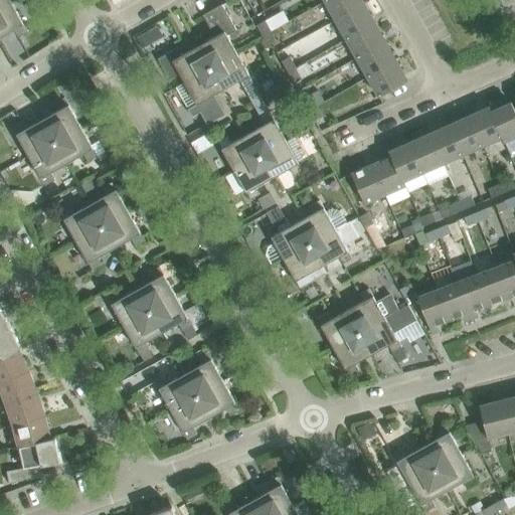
[(0,0),(0,9),(12,3),(10,0),(0,0)]
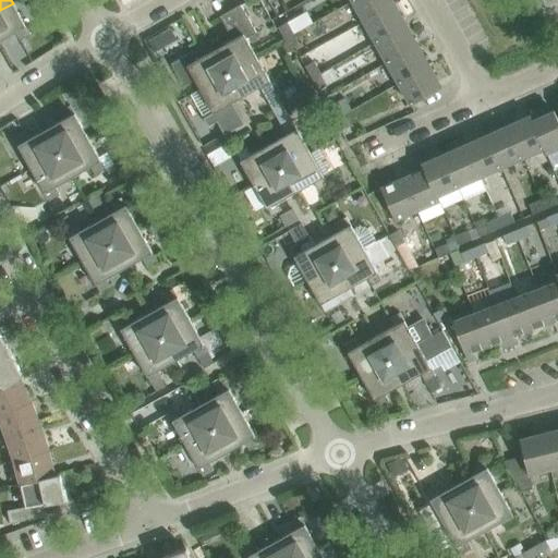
[(392,0),(354,0),(353,1),(364,22),(395,4),(392,0)]
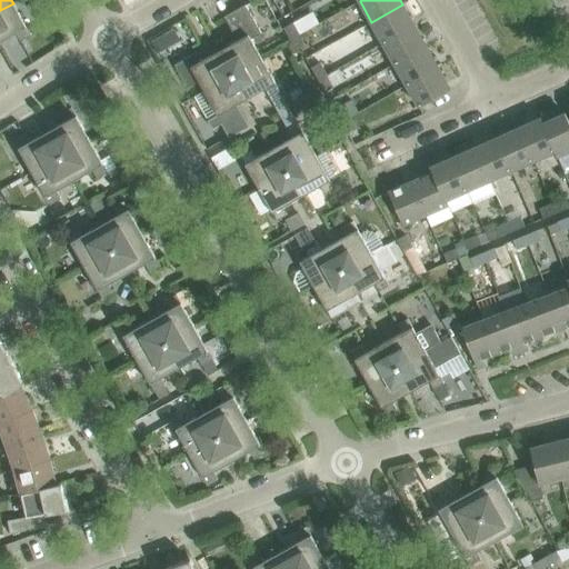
[(13,3),(0,10),(0,41),(16,33),(21,41),(31,36),(13,3)]
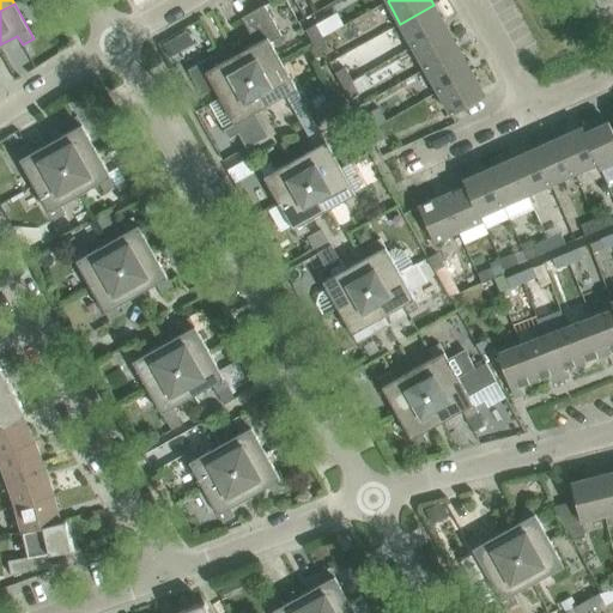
[(434,5),(400,24),(413,47),(447,28),(434,5)]
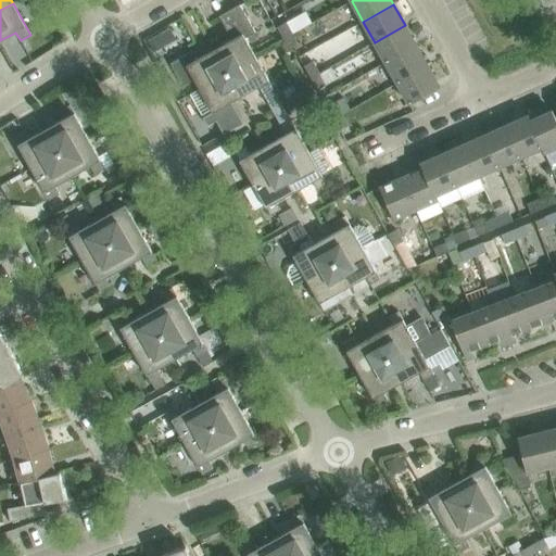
[(232,39),(214,49),(228,73),(256,58),(244,37),(255,32),(240,5),(219,16),(232,39)]
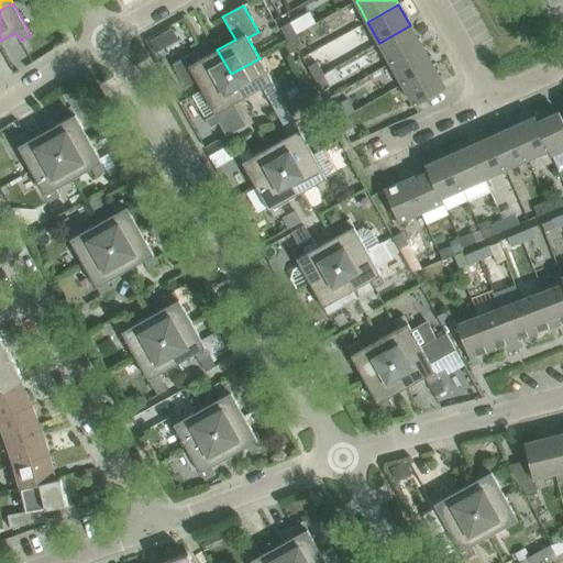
[(282,28),(287,39),(296,34),(289,22),(282,28)]
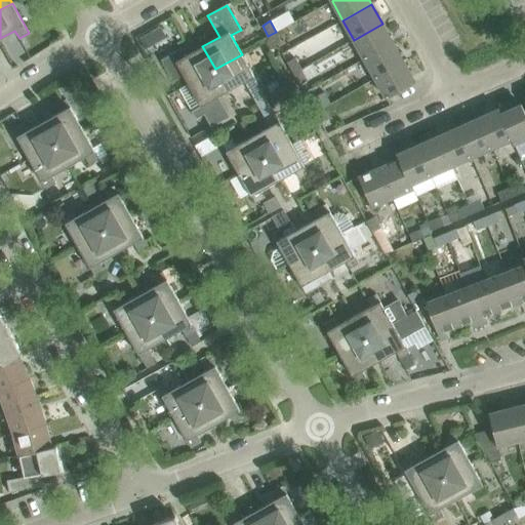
[(382,24),(354,40),(365,59),(394,43),(382,24)]
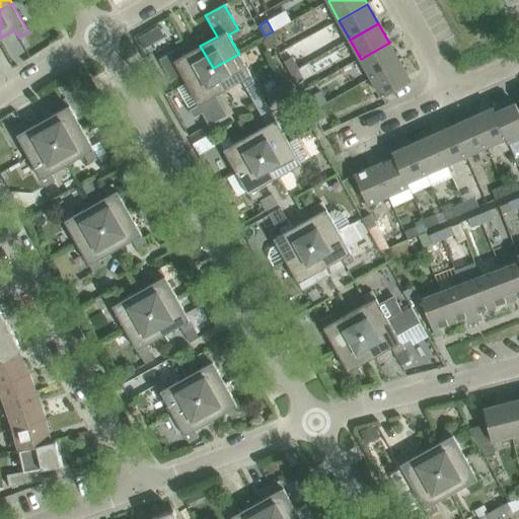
[(148,31),(138,38),(144,48),(153,43),(148,31)]
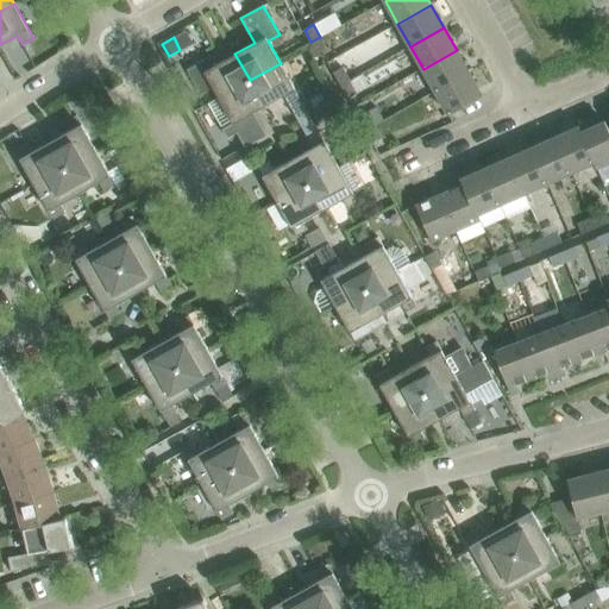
[(320,37),(311,42),(319,56),(327,50),(320,37)]
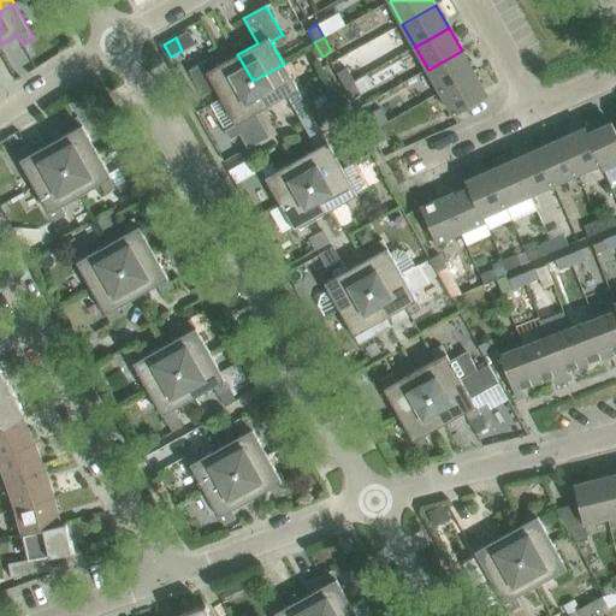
[(462,51),(428,70),(440,93),(474,73),(462,51)]
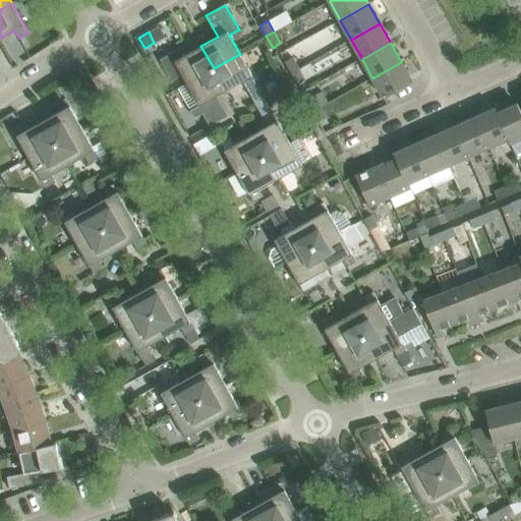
[(184,56),(180,48),(160,59),(172,80),(182,74),(187,83),(214,68),(200,46),(184,56)]
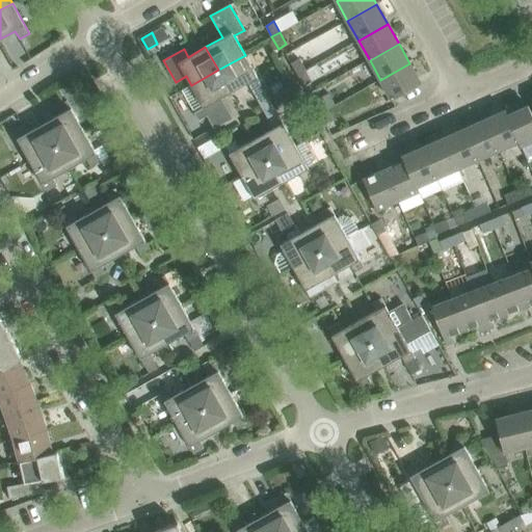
[(218,70),(231,92),(247,83),(261,106),(270,101),(261,85),(262,85),(245,55),(218,70)]
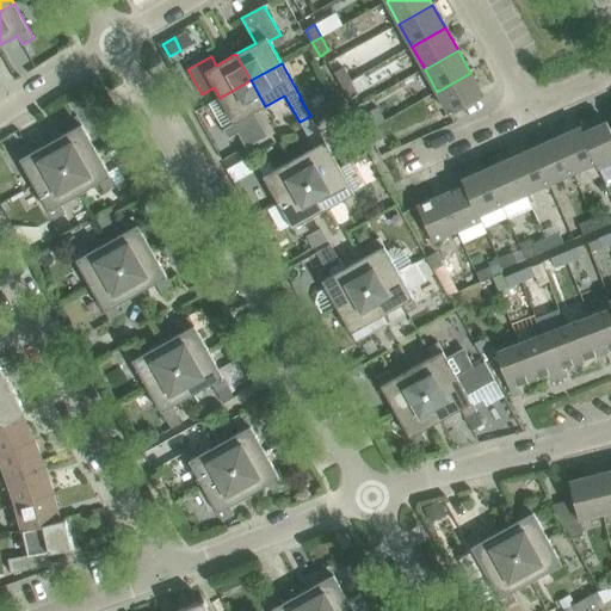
[(344,67),(334,73),(341,86),(351,80),(344,67)]
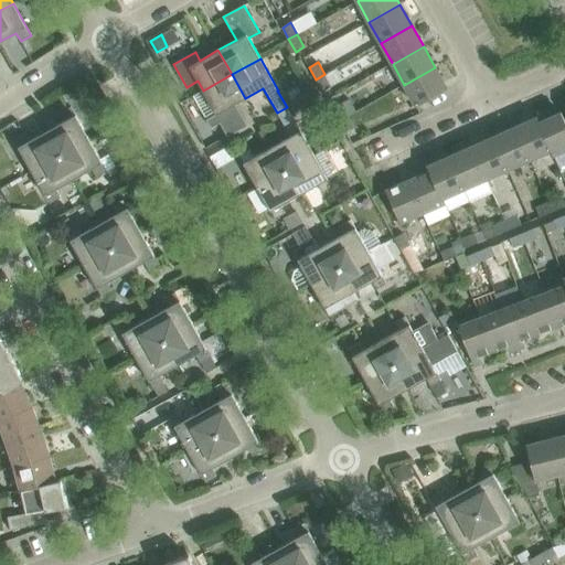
[(435,67),(404,85),(416,106),(447,88),(435,67)]
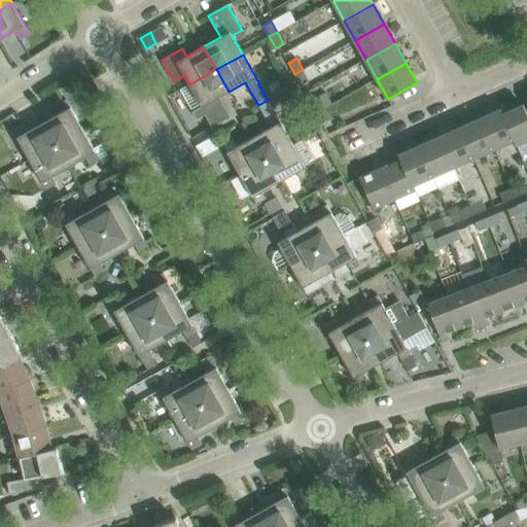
[(216,69),(189,84),(202,106),(192,111),(197,118),(205,114),(212,127),(231,116),(219,97),(229,92),(216,69)]
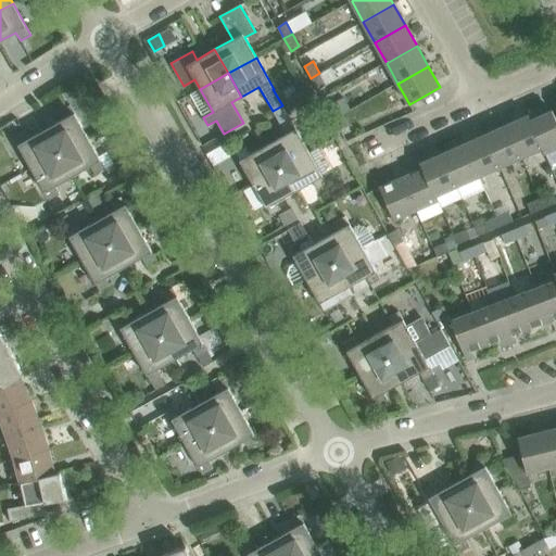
[(326,85),(319,73),(311,78),(317,90),(326,85)]
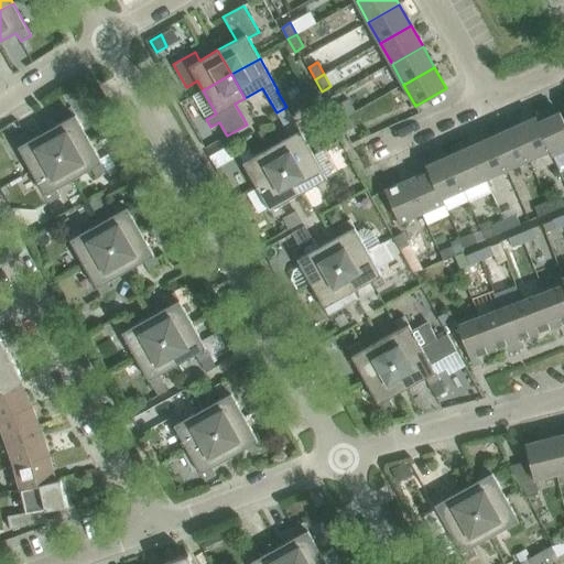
[(332,108),(335,114),(338,121),(347,116),(340,104),(332,108)]
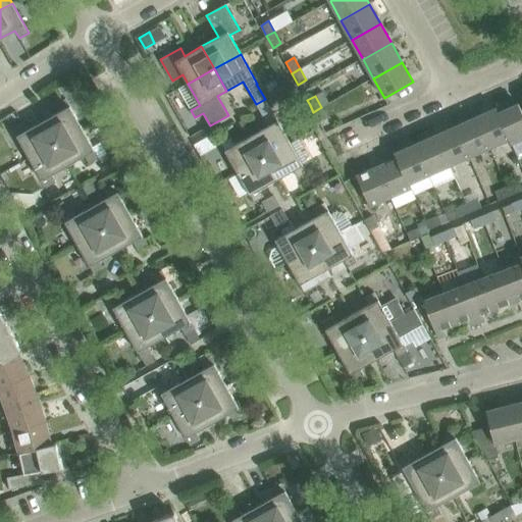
[(60,111),(44,120),(56,143),(83,128),(65,99),(56,104),(60,111)]
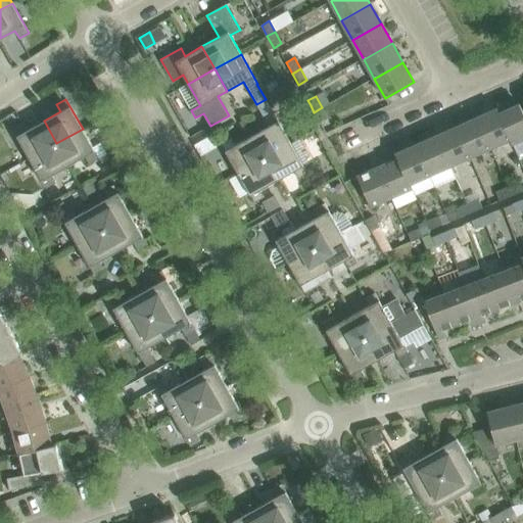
[(266,99),(256,104),(265,119),(269,127),(252,136),(265,158),(291,143),(274,113),(266,99)]
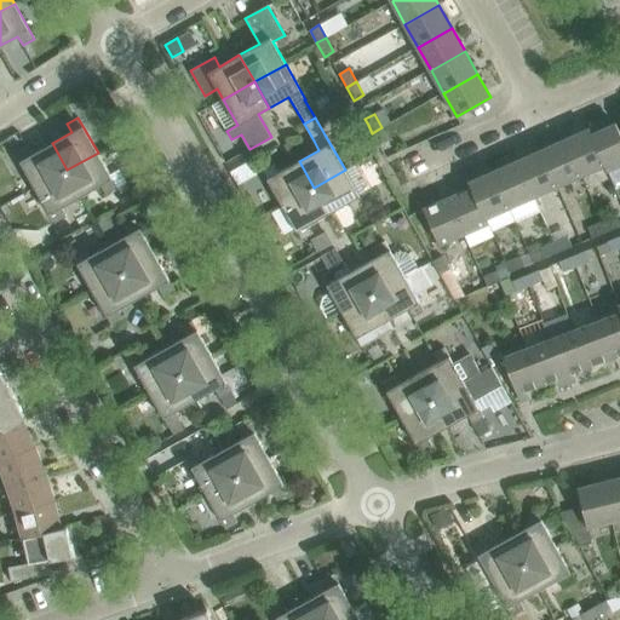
[(590,128),(614,184),(619,181),(619,132),(615,124),(592,133),(590,128)]
